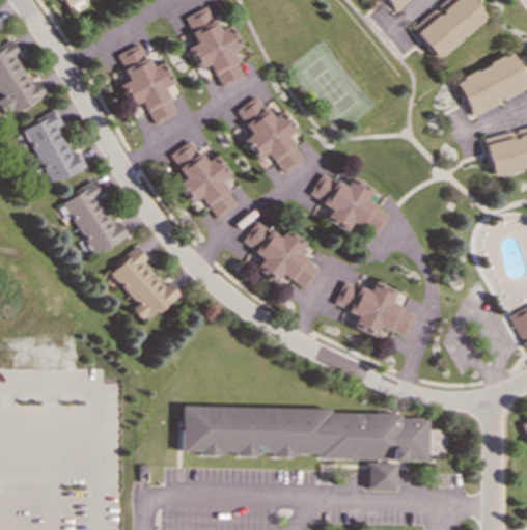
[(62,0),(68,8),(81,0),(62,0)]
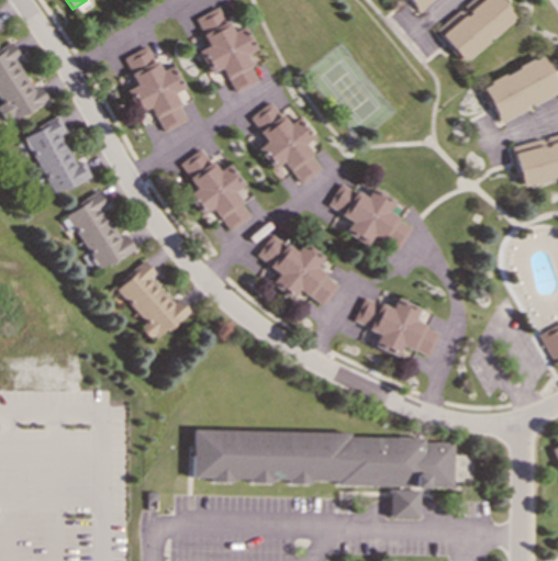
[(435,0),(410,0),(421,12),(435,0)]
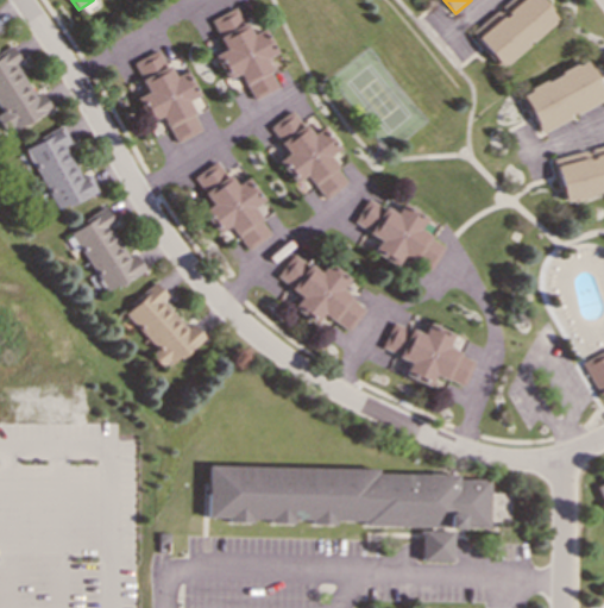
[(516,0),(474,33),(502,69),(562,22),(545,0),(516,0)]
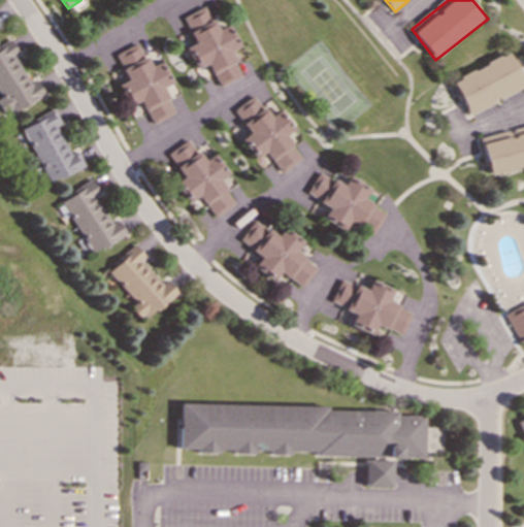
[(186,18),(198,44),(189,48),(198,70),(211,64),(222,88),(244,77),(232,51),(241,47),(232,26),(220,31),(209,7),(186,18)]
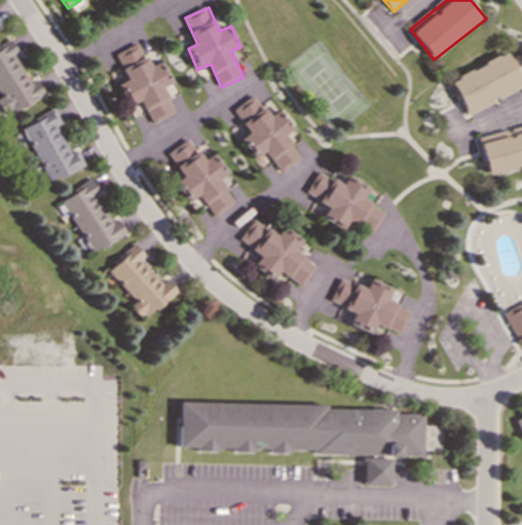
[(48,96),(39,80),(34,84),(17,57),(22,53),(14,41),(0,49),(0,88),(5,98),(0,101),(0,108),(4,114),(12,109),(16,115),(48,96)]
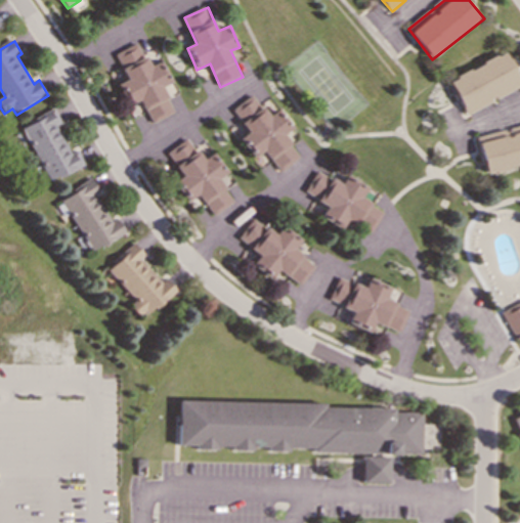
[(118,53),(130,80),(122,84),(131,105),(143,100),(154,123),(176,114),(165,87),(174,83),(165,61),(152,67),(141,44),(118,53)]
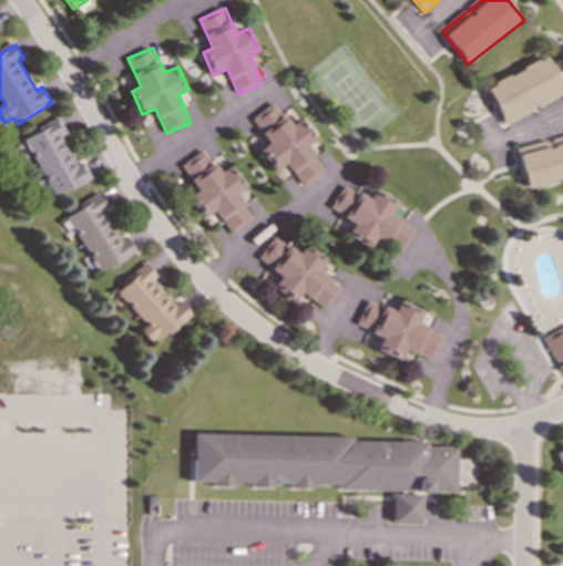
[(507,124),(562,96),(562,78),(552,57),(489,88),(507,124)]
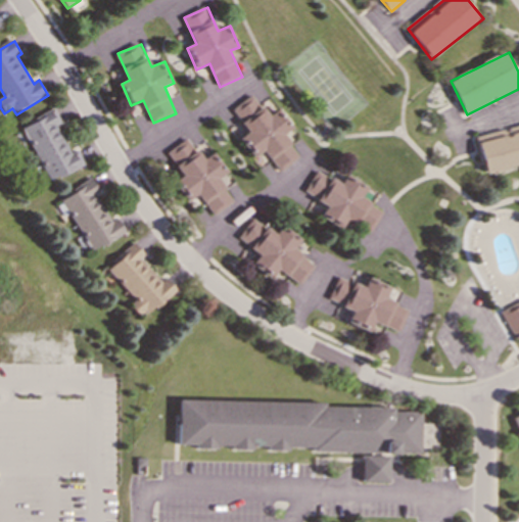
[(282,173),(301,157),(285,135),(294,128),(280,109),(270,116),(254,95),(234,110),(250,132),(241,139),(255,158),(266,151),(282,173)]
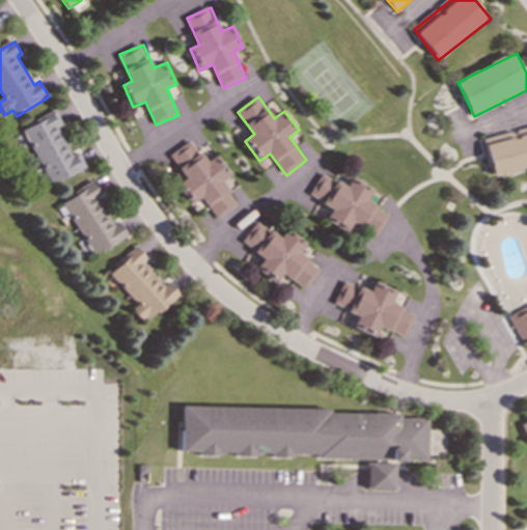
[(53,185),(88,168),(81,152),(74,157),(60,128),(65,126),(58,112),(25,128),(53,185)]
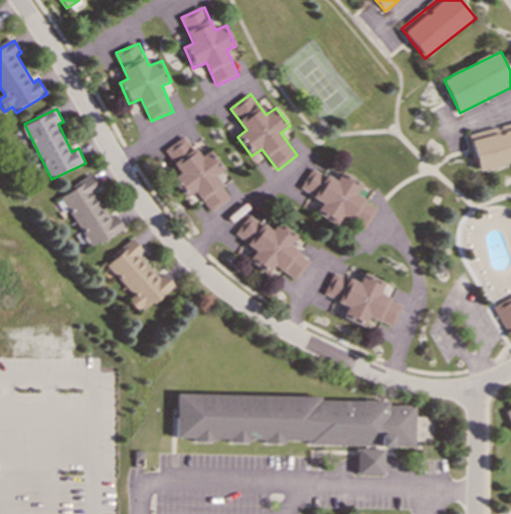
[(510,125),(472,133),(479,170),(510,164),(510,125)]
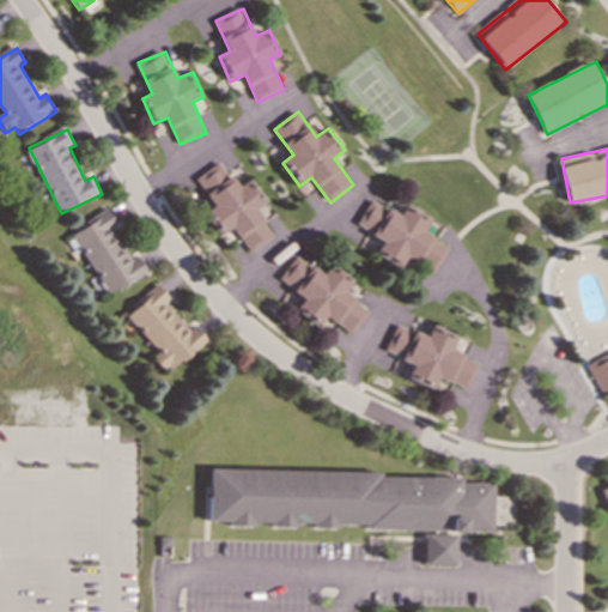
[(277,237),(257,208),(268,203),(253,180),(239,188),(223,163),(199,179),(217,207),(207,213),(222,236),(236,228),(253,253),(277,237)]
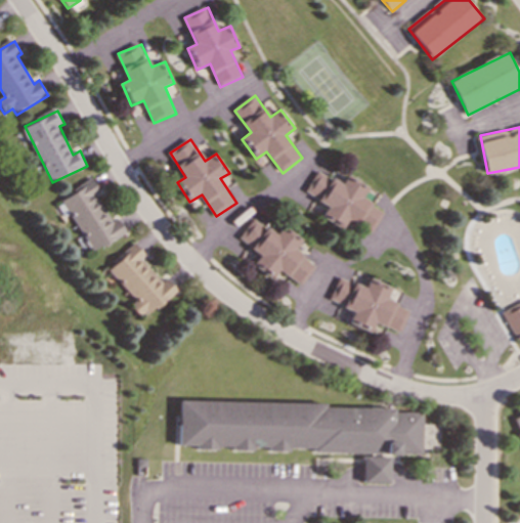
[(375,233),(385,211),(363,200),(370,186),(348,176),(344,184),(318,171),(307,193),(330,205),(322,218),(344,228),(348,221),(375,233)]
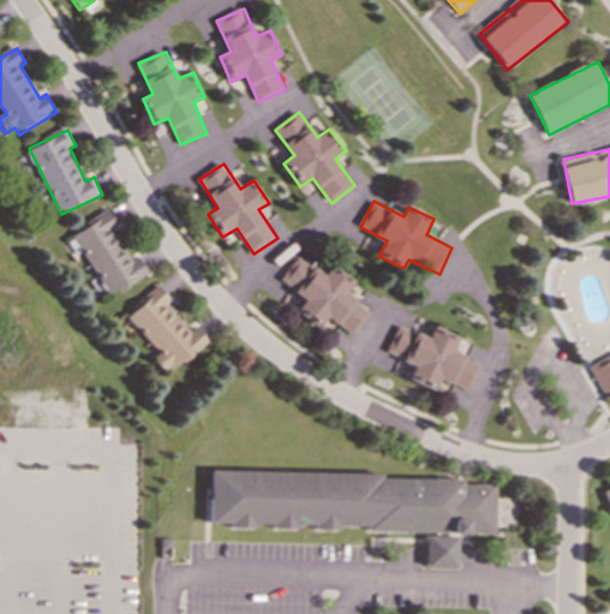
[(150,275),(141,257),(133,261),(115,228),(119,227),(112,212),(75,232),(111,297),(150,275)]
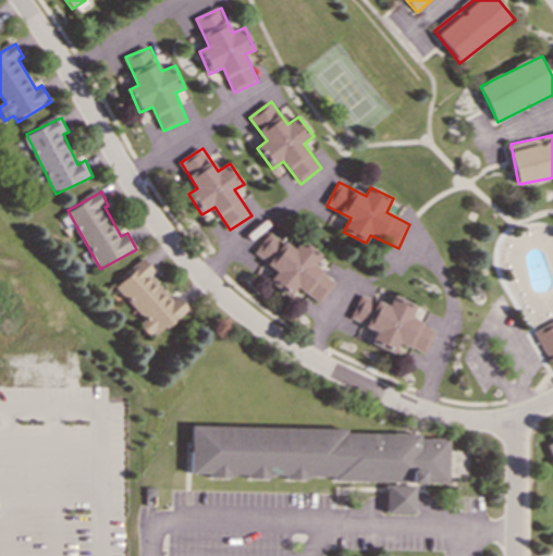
[(323,304),(338,282),(315,267),(323,255),(303,241),(297,250),(271,233),(256,256),(279,271),(271,283),(292,297),(298,287),(323,304)]
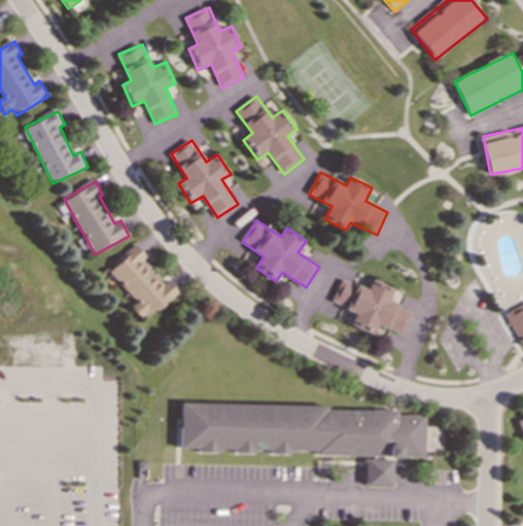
[(138,303),(134,307),(148,321),(180,292),(170,281),(166,285),(144,261),(148,257),(138,246),(110,271),(138,303)]
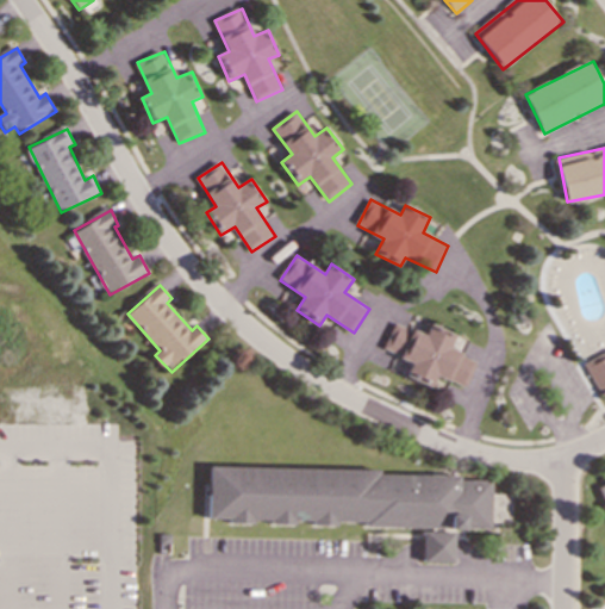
[(469,389),(479,360),(451,350),(457,334),(431,325),(428,335),(395,324),(386,352),(413,361),(407,378),(434,387),(437,377),(469,389)]
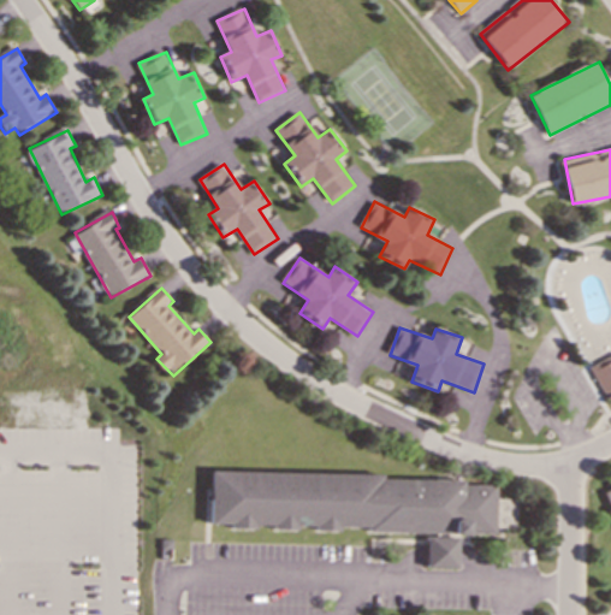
[(610,358),(593,367),(607,400),(610,398),(610,358)]
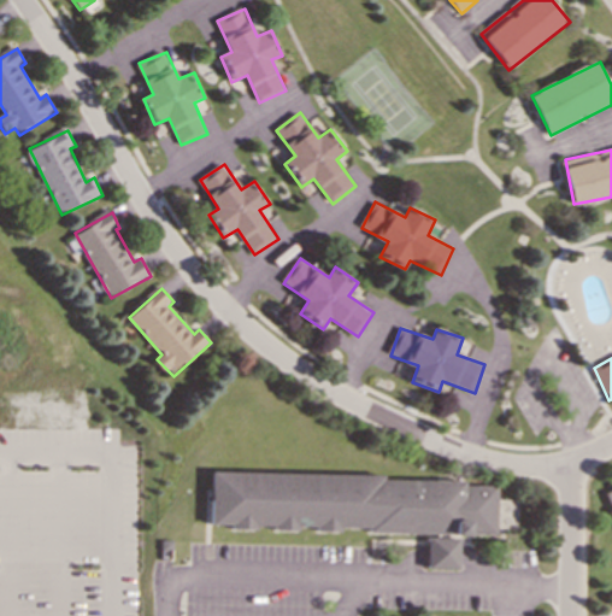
[(500,487),(468,486),(468,482),(386,480),(386,477),(213,470),(211,526),(234,526),(234,531),(258,532),(258,526),(275,527),(275,529),(341,532),(341,528),(370,529),(370,533),(429,535),(428,569),(459,570),(460,535),(498,537),(500,487)]
